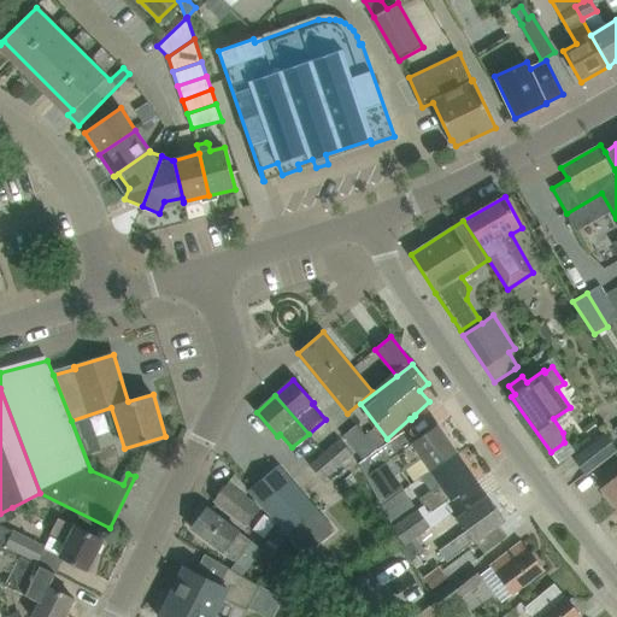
[(377,450),(369,439),(357,424),(342,435),(363,459),(377,450)]
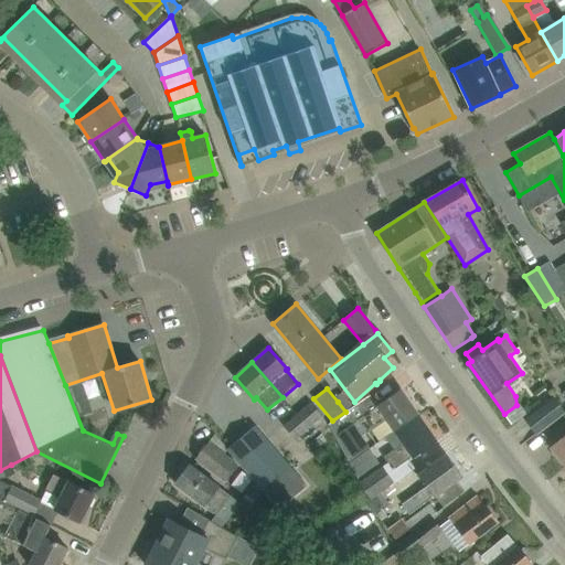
[(394,432),(395,432),(418,414),(402,388),(354,422),(345,412),(332,420),(329,423),(350,461),(370,448),(358,429),(363,425),(368,433),(386,419),(394,432)]
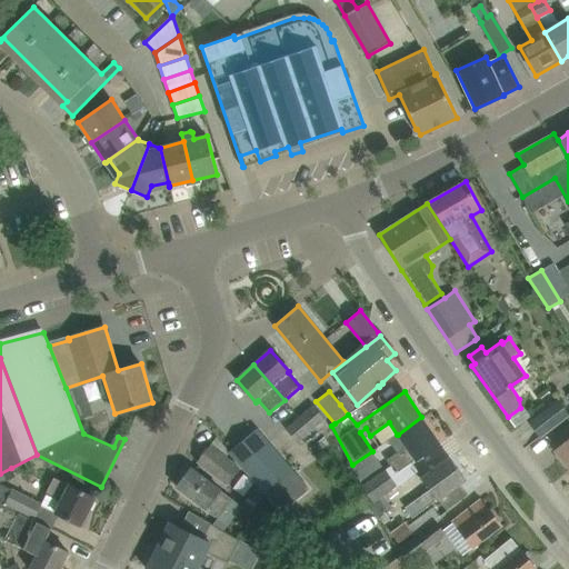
[(558,401),(548,409),(530,422),(541,437),(568,415),(558,401)]
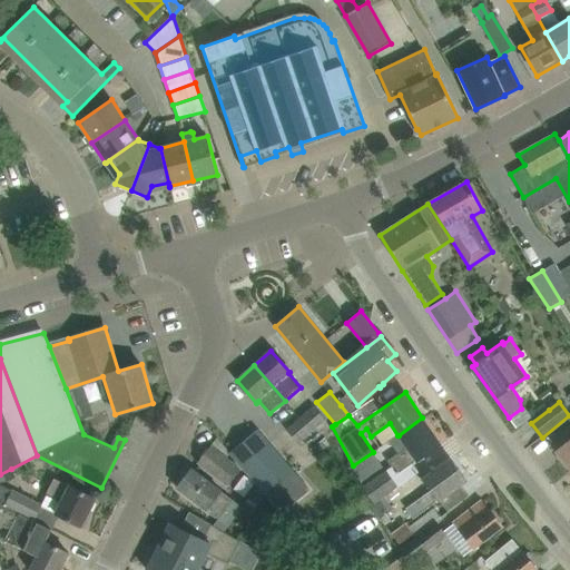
[(314,406),(300,420),(311,434),(326,421),(314,406)]
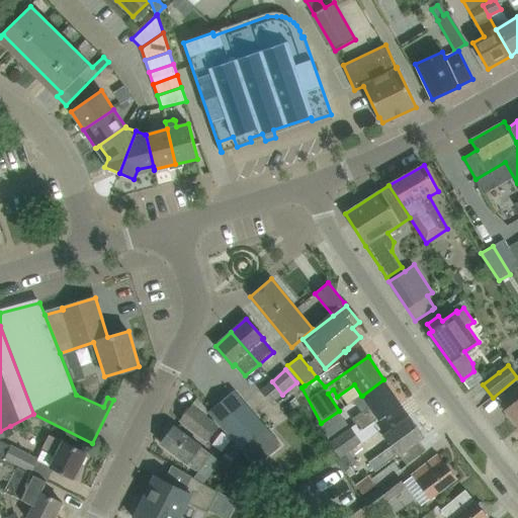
[(381,431),(375,421),(401,403),(383,379),(362,396),(361,396),(354,401),(362,412),(352,419),(356,424),(350,427),(339,411),(321,423),(330,440),(329,441),(338,455),(348,448),(349,450),(360,442),(362,444),(381,431)]
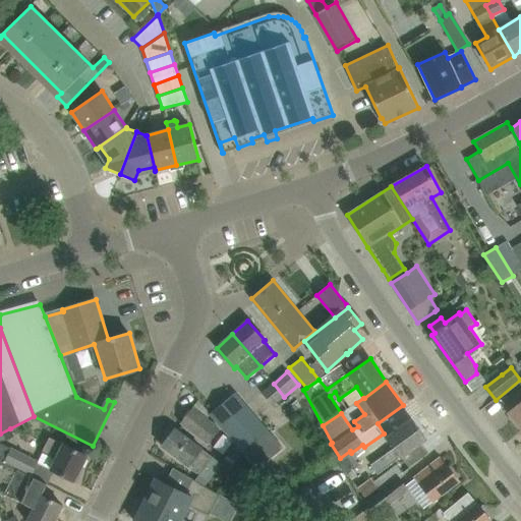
[(284,397),(274,384),(262,393),(273,406),(284,397)]
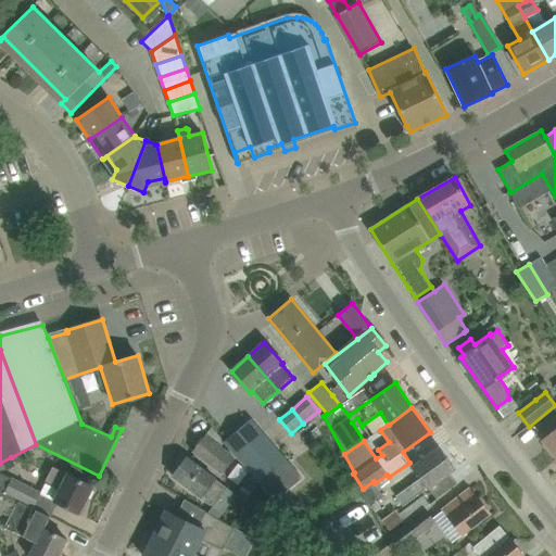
[(251,420),(226,442),(243,463),(248,468),(258,481),(275,501),(301,478),(283,458),(251,420)]
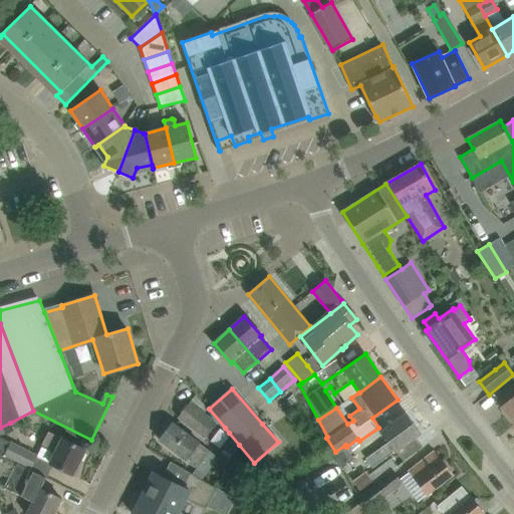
[(501,407),(513,423),(513,391),(505,398),(508,401),(501,407)]
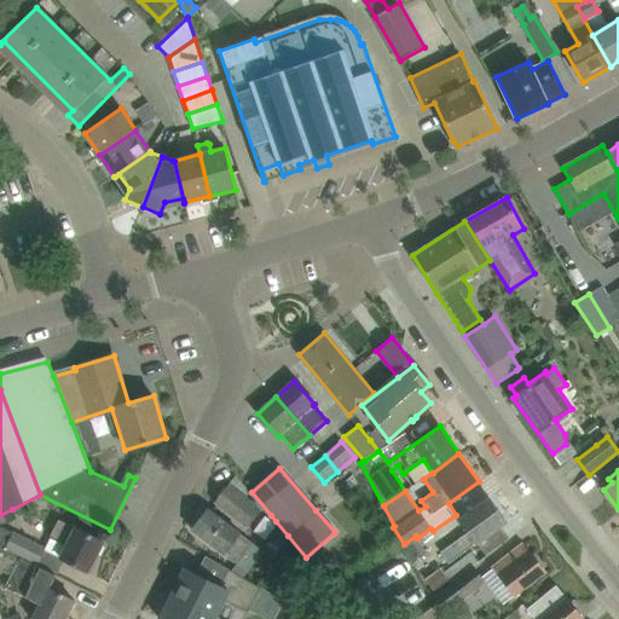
[(215,502),(233,516),(248,527),(261,510),(229,485),(215,502)]
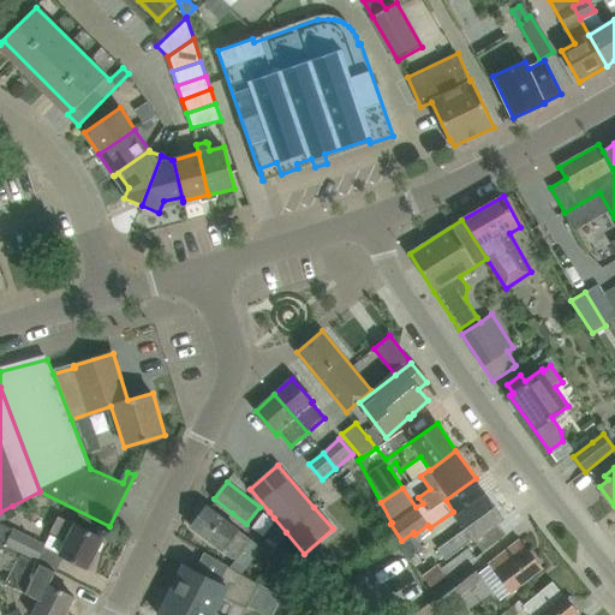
[(471,542),(473,539),(482,551),(506,535),(497,523),(503,518),(487,495),(454,518),(463,530),(439,548),(446,559),(471,541),(471,542)]
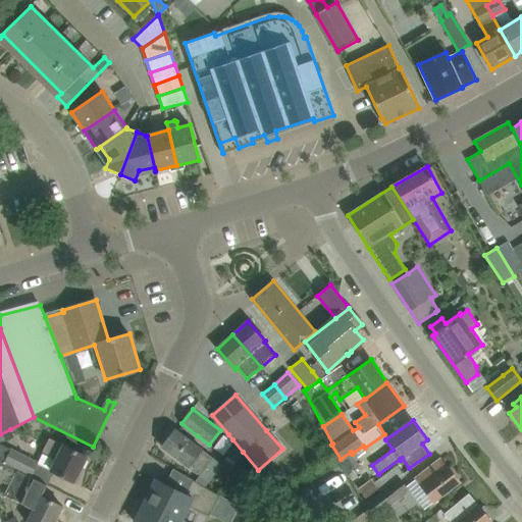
[(10,429),(0,434),(0,461),(31,477),(38,464),(39,463),(12,449),(0,442),(4,439),(6,440),(14,436),(10,429)]
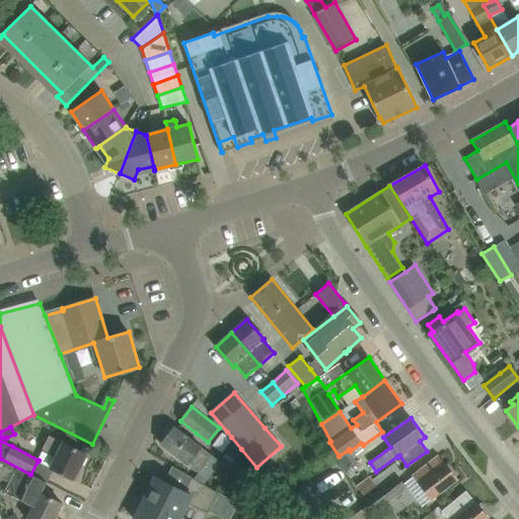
[(161,445),(176,457),(199,472),(212,455),(201,447),(174,427),(161,445)]
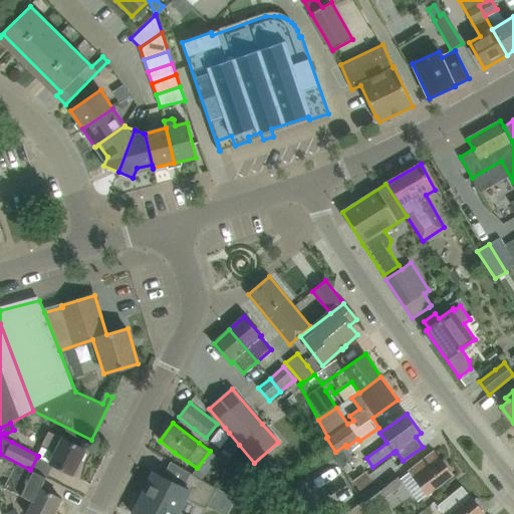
[(48,431),(41,446),(42,446),(55,453),(50,463),(52,464),(55,466),(73,475),(78,465),(86,450),(68,441),(48,431)]
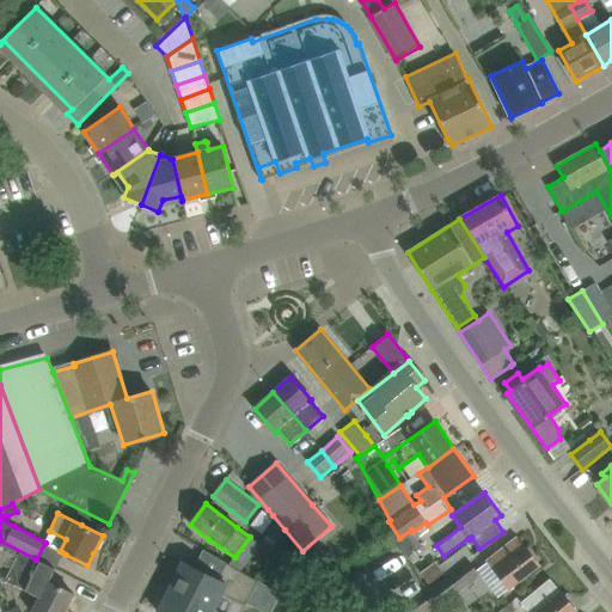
[(411,530),(399,538),(398,539),(407,557),(422,546),(412,532),(411,530)]
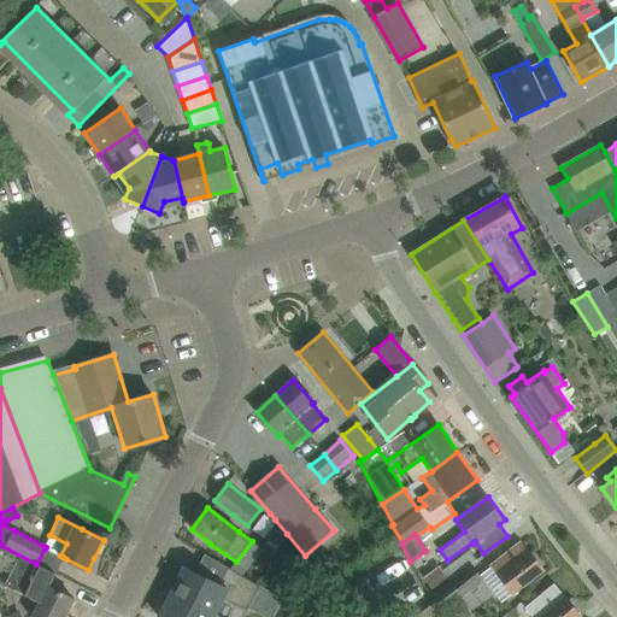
[(528,551),(527,551),(521,542),(491,565),(497,573),(513,594),(544,570),(528,551)]
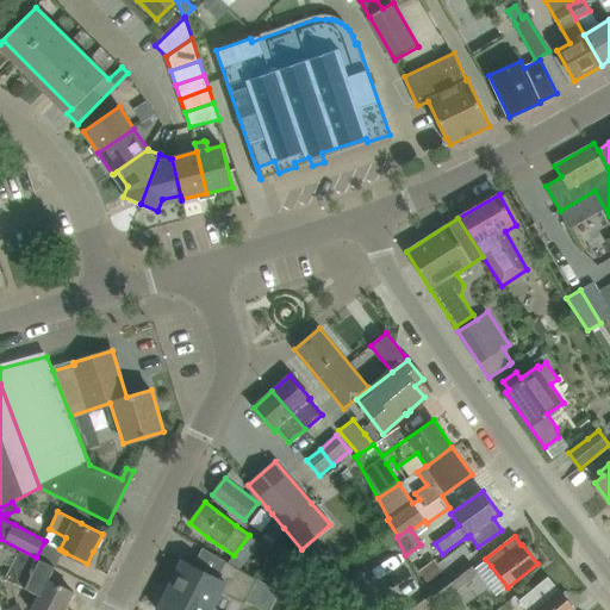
[(0,565),(5,564),(11,567),(5,578),(39,595),(31,609),(63,609),(73,592),(48,579),(55,567),(36,558),(0,539),(0,565)]
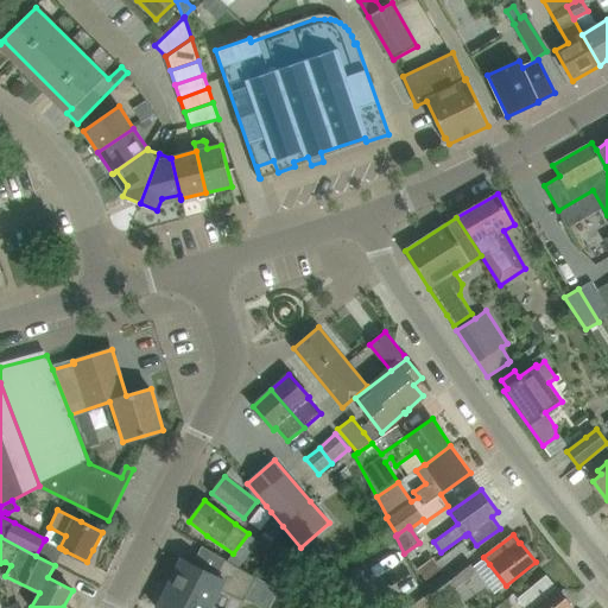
[(429,582),(470,550),(462,540),(436,561),(432,556),(417,568),(429,582)]
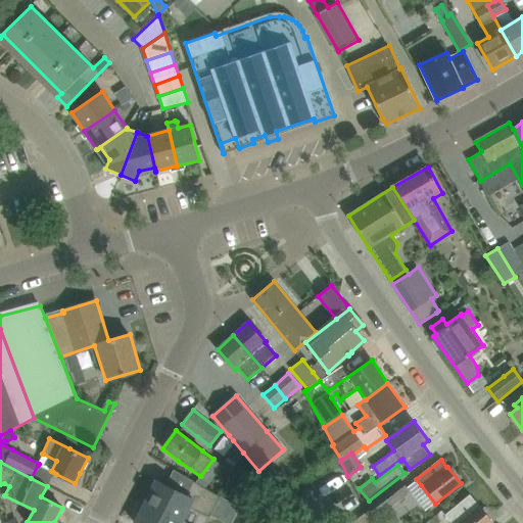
[(366,505),(370,510),(376,518),(410,491),(399,479),(366,505)]
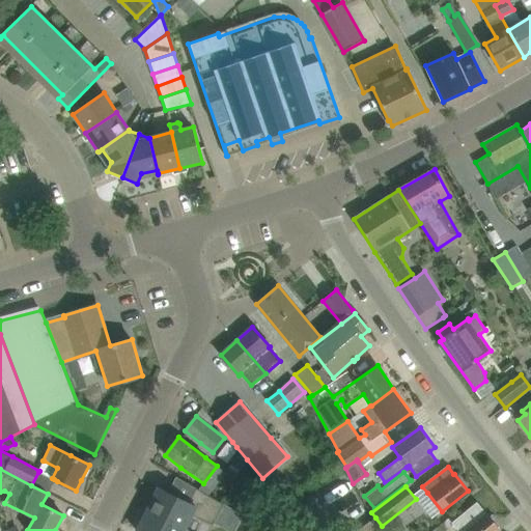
[(193,515),(213,525),(224,504),(196,488),(189,503),(158,487),(158,488),(158,491),(156,490),(151,495),(146,500),(142,507),(186,529),(193,515)]
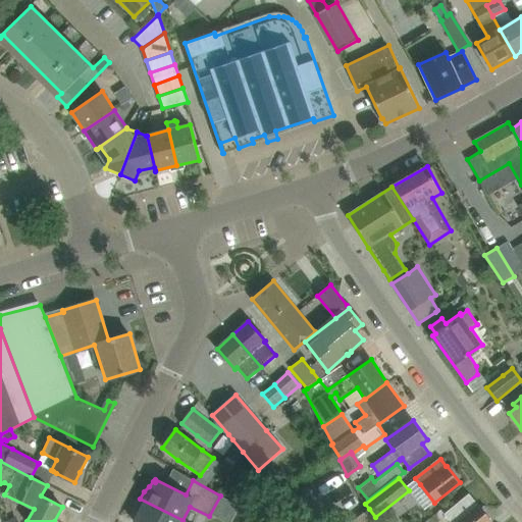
[(444,515),(450,521),(490,521),(491,521),(478,505),(478,506),(468,494),(444,515)]
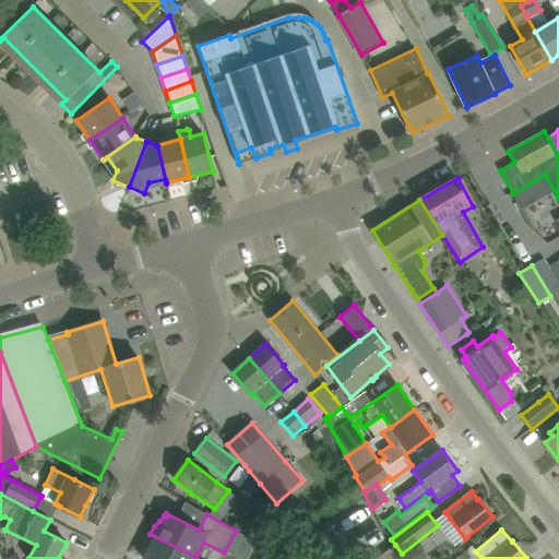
[(193,558),(195,557),(150,534),(147,538),(146,544),(144,549),(143,554),(143,556),(145,557),(144,558),(143,558),(193,558)]
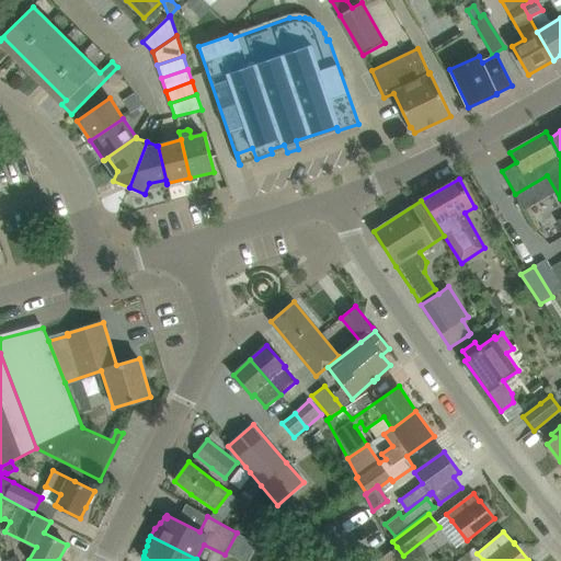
[(401,560),(405,558),(403,556),(397,547),(376,560),(401,560)]
